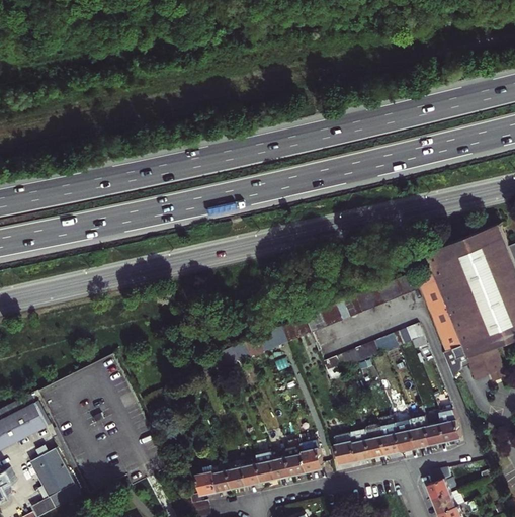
[(428,264),(412,270),(413,272),(453,257),(504,237),(499,224),(424,255),(428,264)]
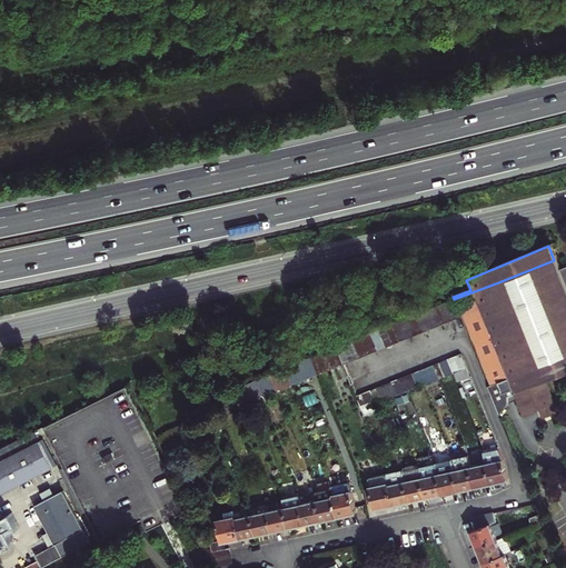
[(565,370),(565,266),(557,270),(554,260),(498,282),(454,299),(473,345),(490,386),(485,388),(498,416),(507,401),(515,399),(522,417),(538,410),(540,418),(556,412),(544,380),(565,370)]
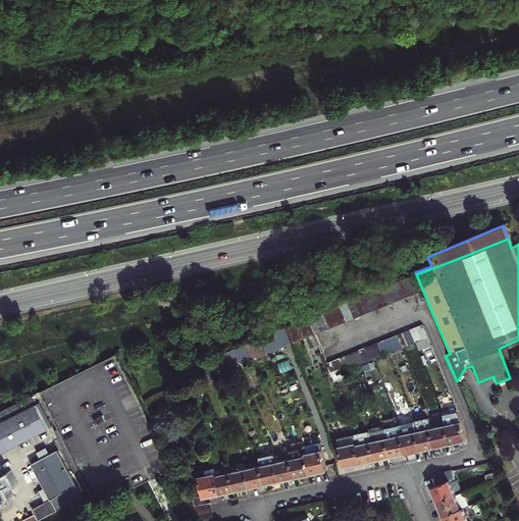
[(421,292),(416,274),(408,277),(415,295),(421,292)]
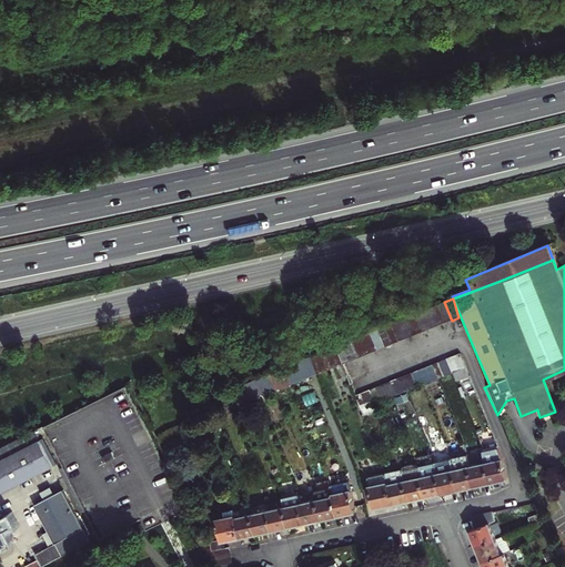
[(444,302),(439,304),(446,323),(452,321),(444,302)]
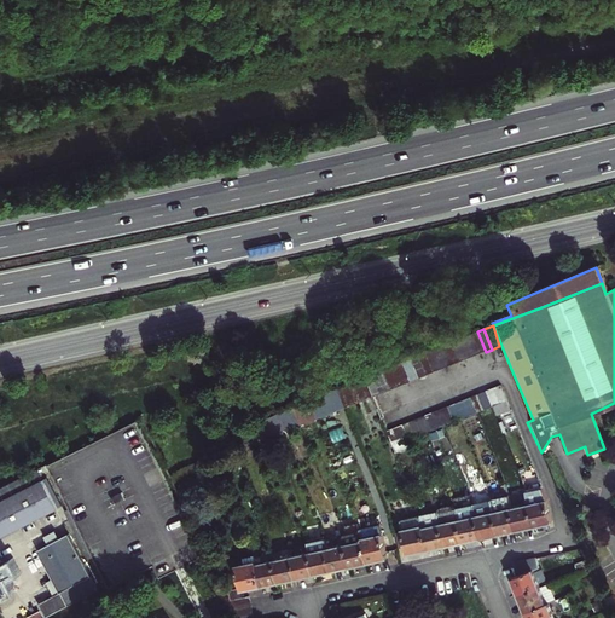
[(477,331),(470,335),(479,354),(486,352),(477,331)]
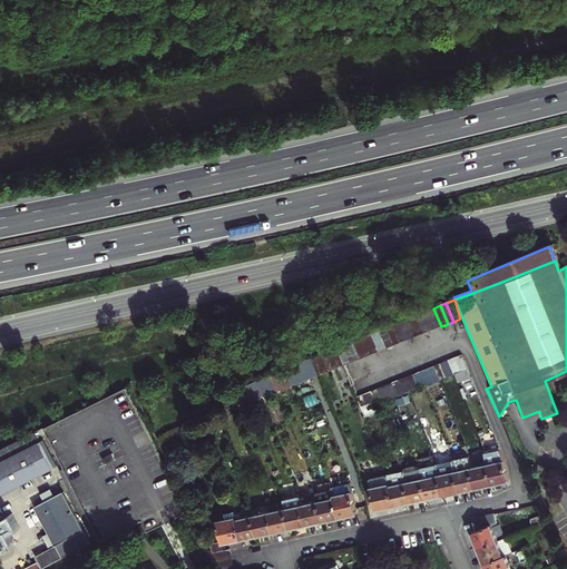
[(441,326),(433,308),(426,312),(433,330),(441,326)]
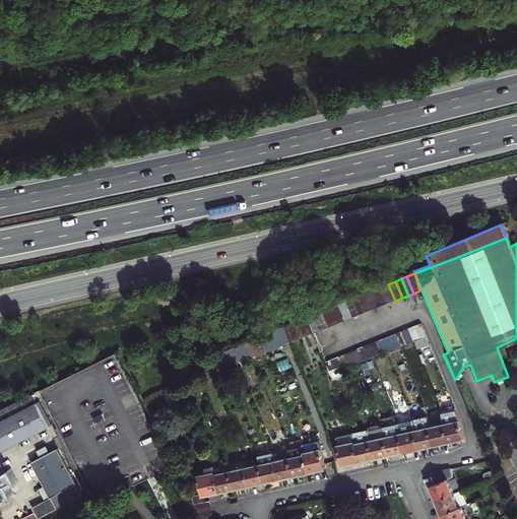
[(395,301),(388,284),(382,286),(389,304),(395,301)]
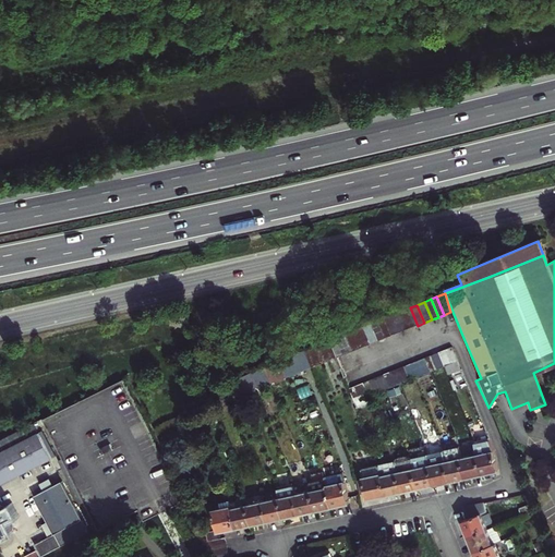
[(418,326),(410,307),(403,310),(410,328),(418,326)]
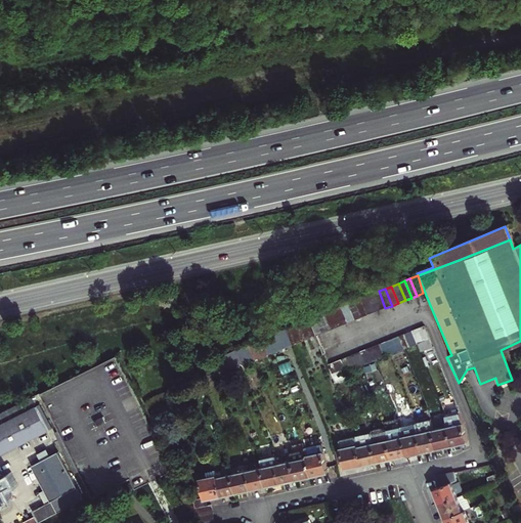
[(385,308),(379,291),(373,294),(379,310),(385,308)]
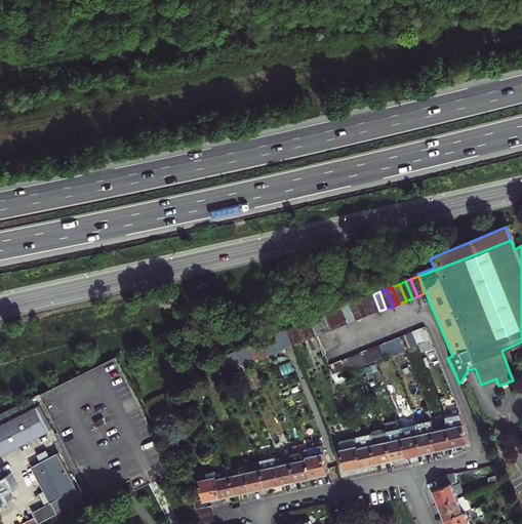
[(379,311),(373,294),(366,296),(373,314),(379,311)]
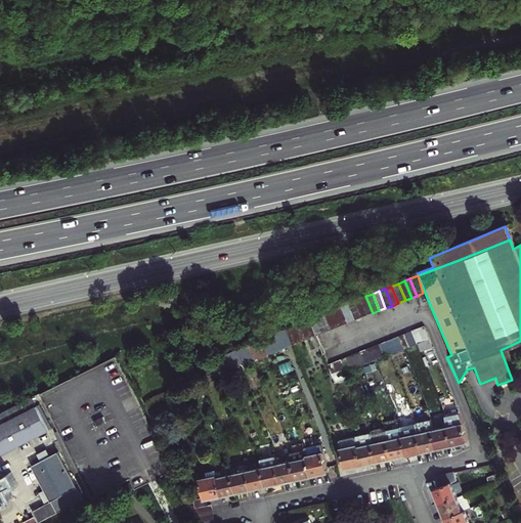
[(365,296),(359,299),(366,315),(373,313),(365,296)]
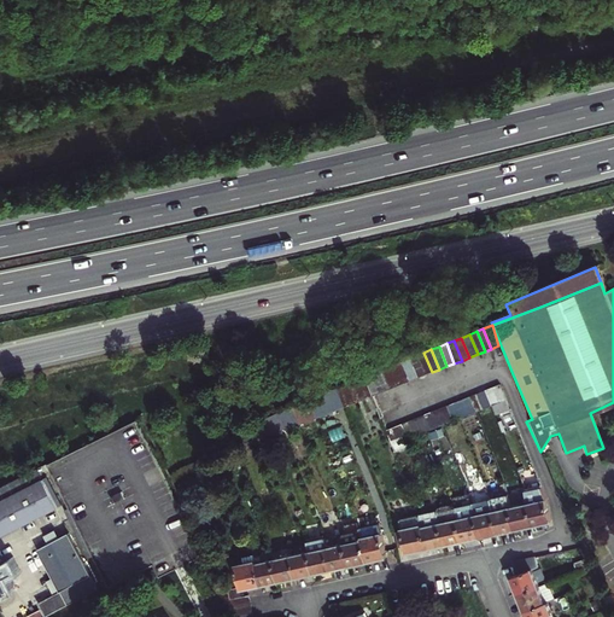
[(424,353),(416,355),(425,376),(432,372),(424,353)]
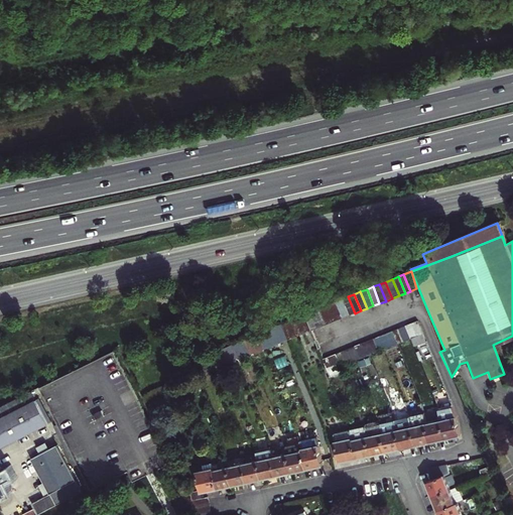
[(348,296),(342,299),(348,315),(355,313),(348,296)]
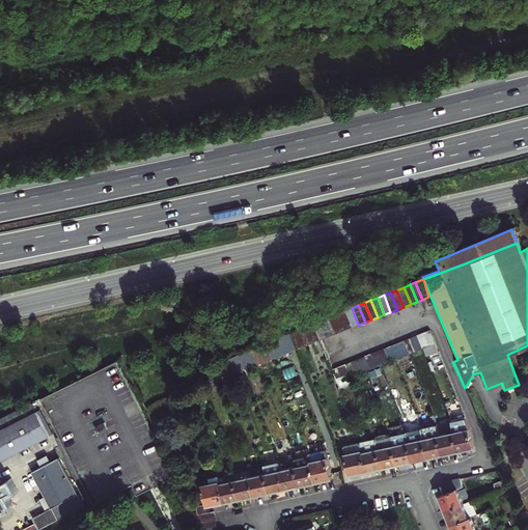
[(358,325),(352,308),(344,310),(352,328),(358,325)]
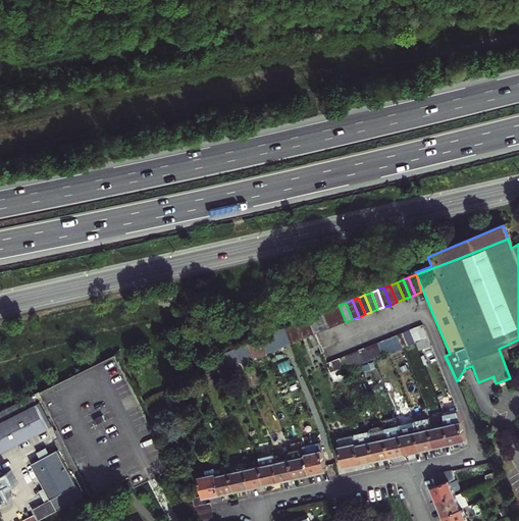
[(346,322),(339,305),(332,308),(340,324),(346,322)]
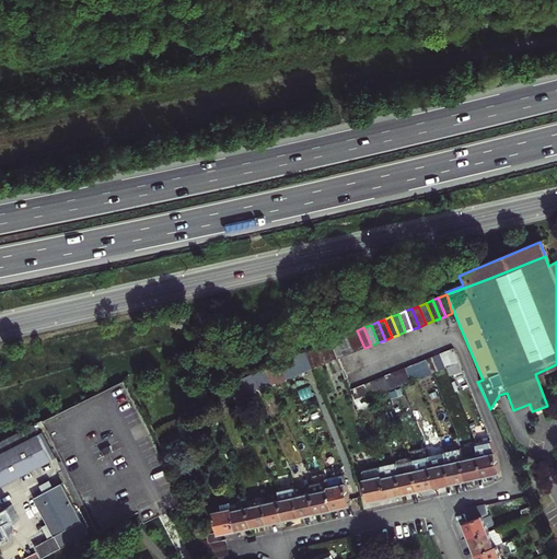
[(364,348),(357,330),(354,332),(351,333),(358,350),(364,348)]
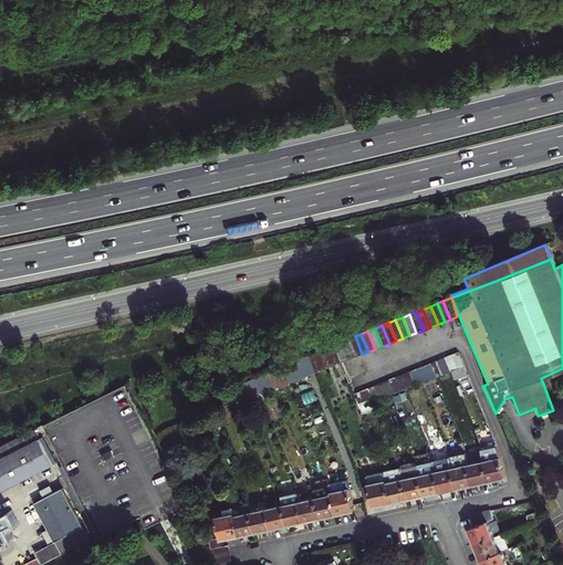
[(362,354),(355,336),(347,339),(354,357),(362,354)]
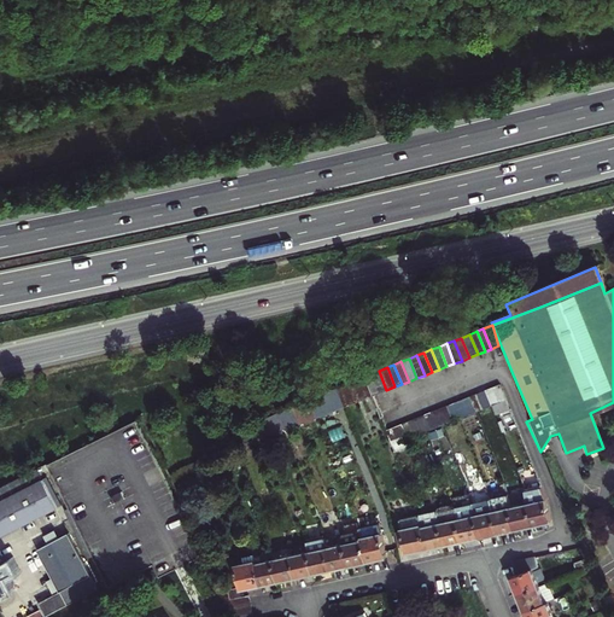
[(379,371),(370,373),(379,394),(386,390),(379,371)]
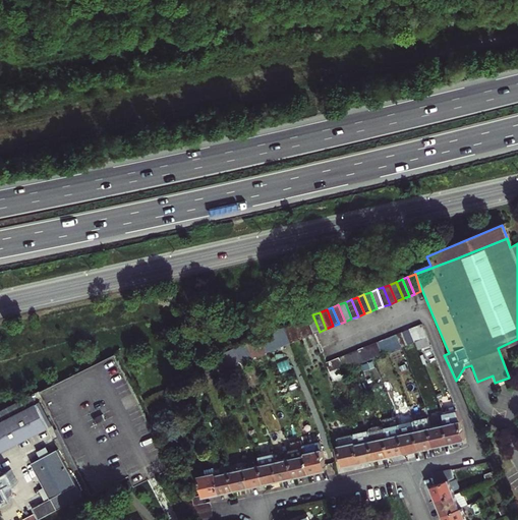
[(320,332),(312,314),(306,316),(313,334),(320,332)]
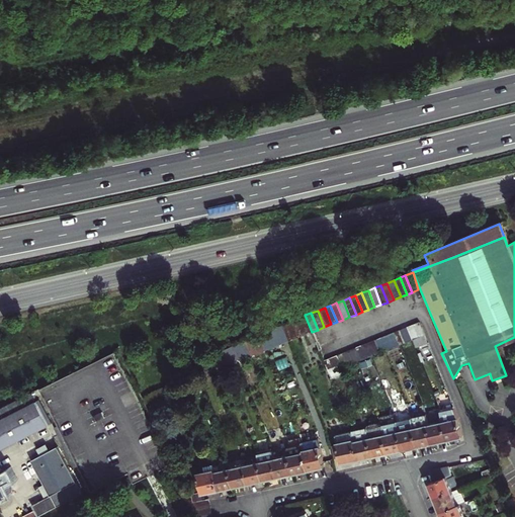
[(279,325),(286,342),(312,332),(305,315),(279,325)]
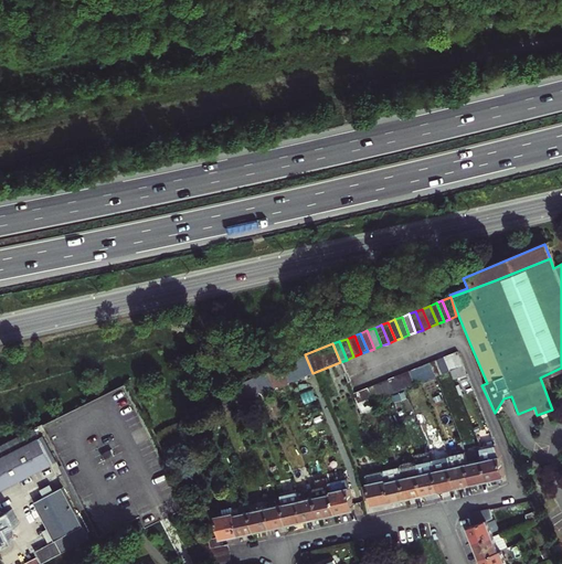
[(455,352),(448,355),(455,369),(460,366),(455,352)]
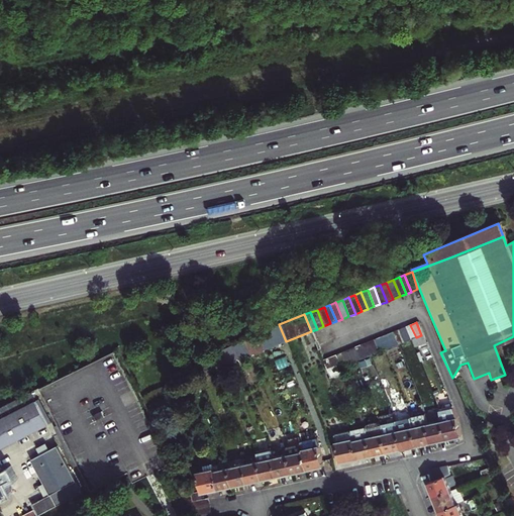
[(259,333),(265,349),(286,341),(279,324),(259,333)]
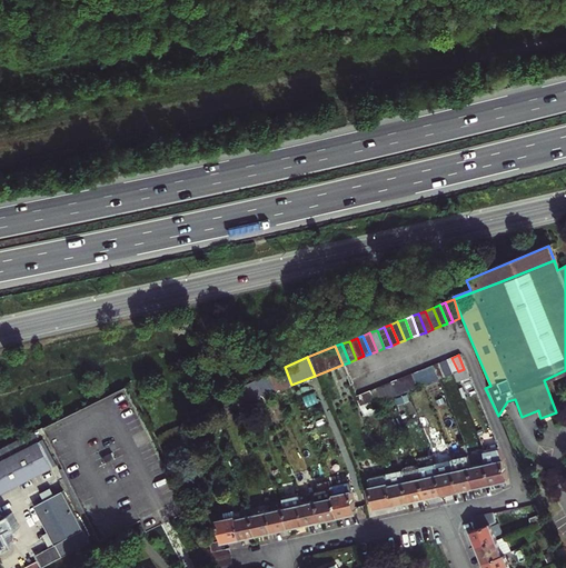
[(452,358),(445,360),(450,375),(452,375),(458,371),(452,358)]
